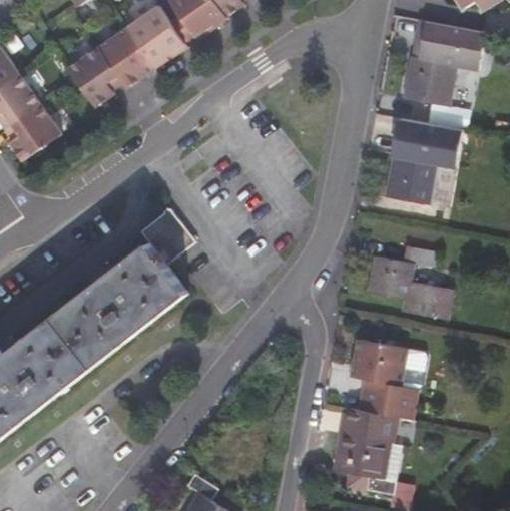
[(59,0),(71,16),(94,0),(59,0)]
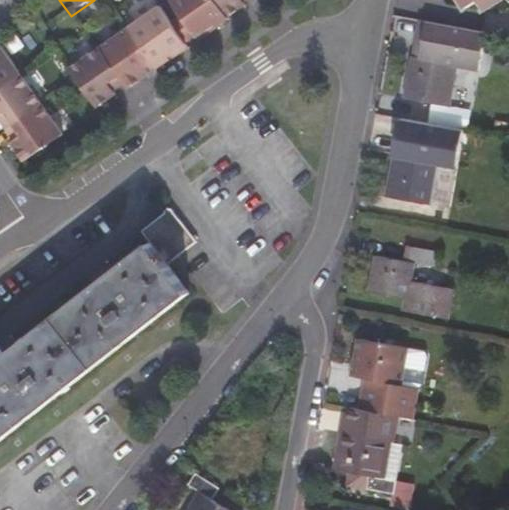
[(189,51),(219,29),(218,27),(198,0),(174,0),(160,10),(172,27),(185,45),(189,51)]
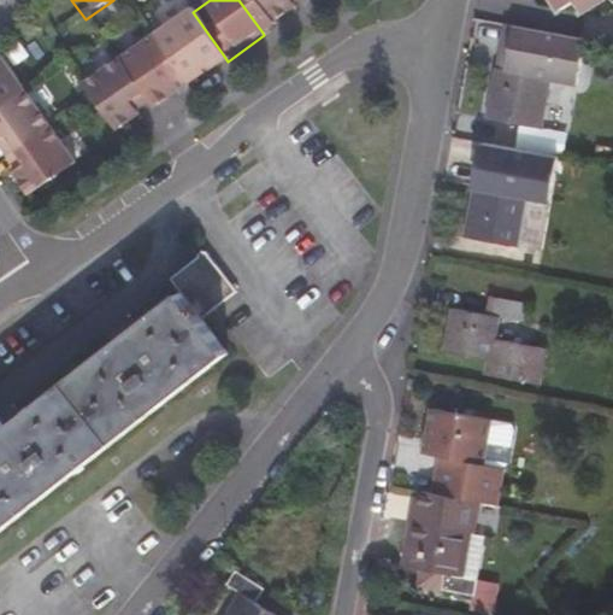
[(286,17),(282,13),(277,6),(284,0),(239,0),(263,33),(286,17)]
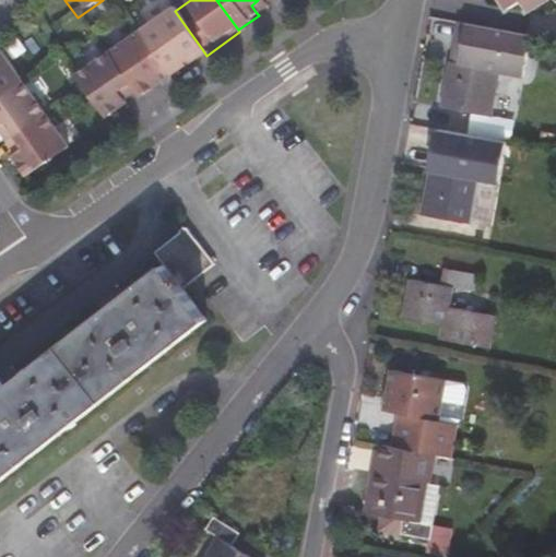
[(256,12),(268,4),(264,0),(258,0),(251,6),(256,12)]
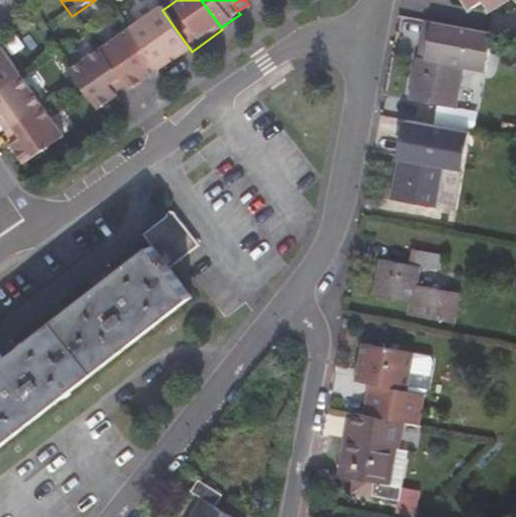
[(122,38),(151,79),(181,59),(177,53),(164,34),(152,17),(122,38)]
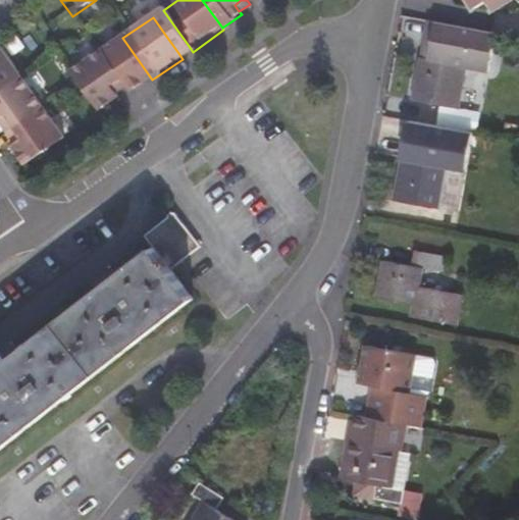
[(490,70),(497,27),(429,17),(422,53),(411,52),(405,109),(457,115),(464,65),(490,70)]
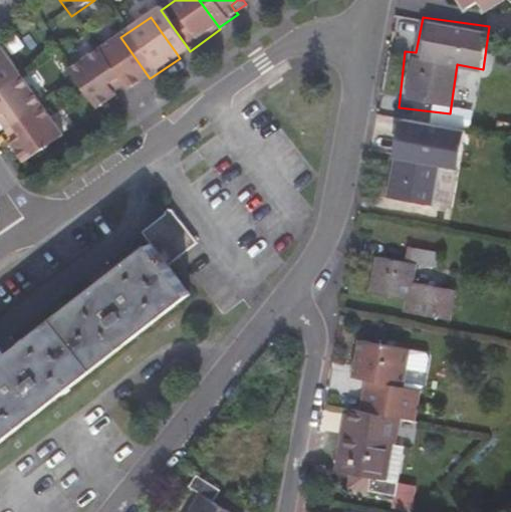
[(186,45),(173,27),(168,30),(163,34),(176,52),(181,49),(186,45)]
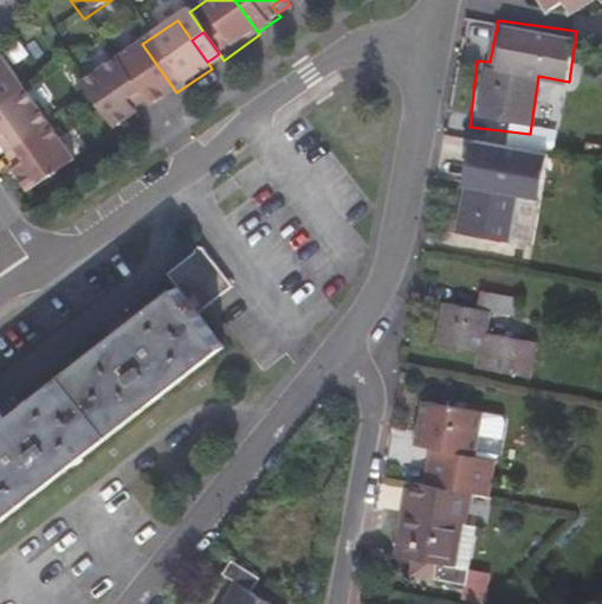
[(137,111),(141,117),(176,92),(142,44),(108,69),(131,103),(137,111)]
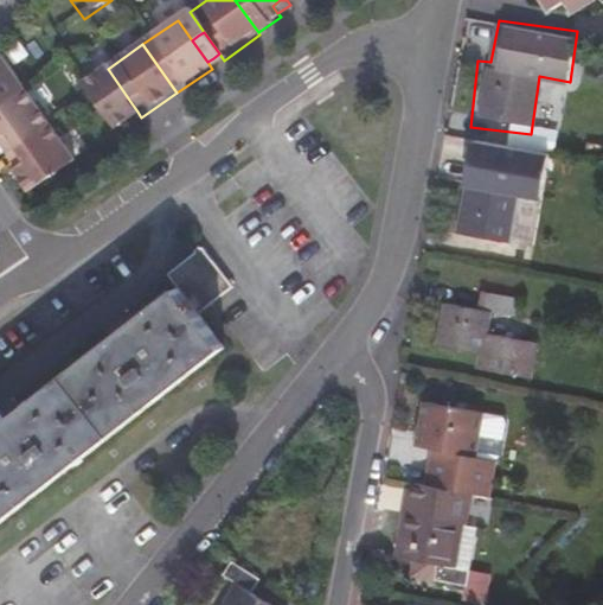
[(81,107),(104,140),(127,125),(123,121),(119,113),(132,103),(108,69),(71,94),(81,107)]
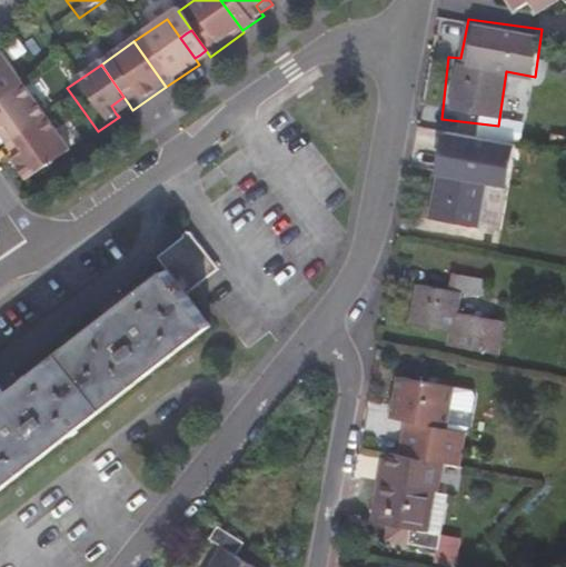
[(0,70),(0,101),(15,91),(0,70)]
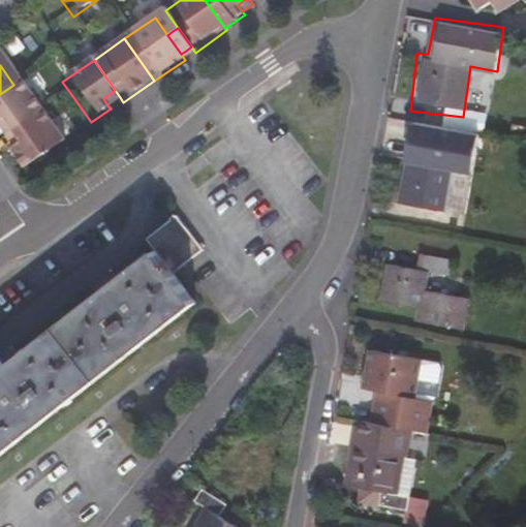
[(0,128),(6,136),(35,115),(13,85),(0,94),(0,128)]
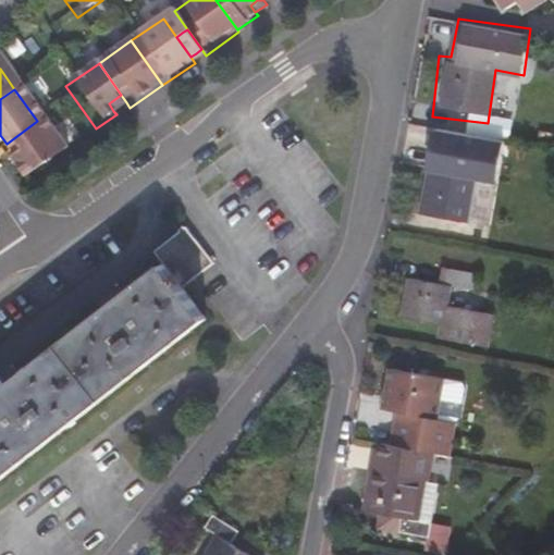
[(109,103),(113,111),(126,102),(121,95),(109,103)]
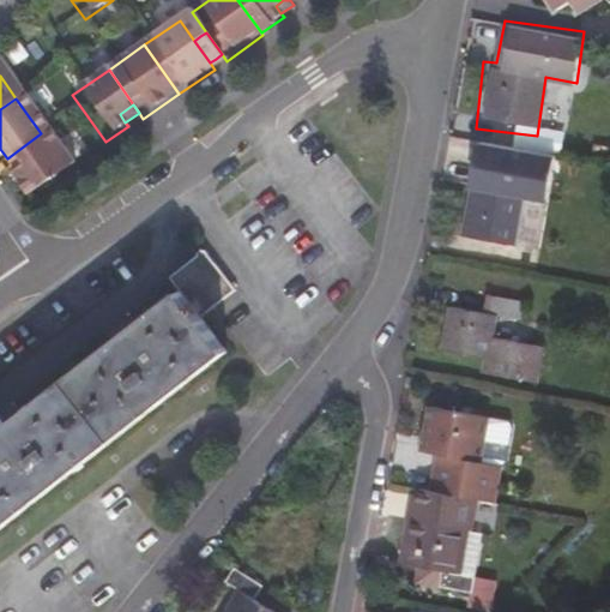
[(16,172),(7,177),(4,179),(19,202),(67,169),(41,133),(7,159),(16,172)]
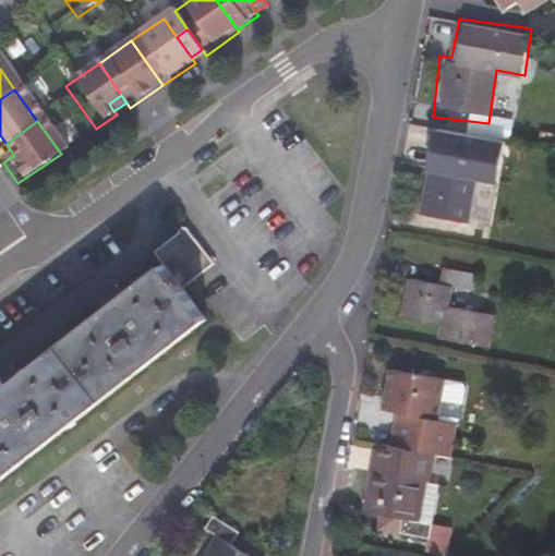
[(554,123),(543,121),(541,135),(554,137),(554,123)]
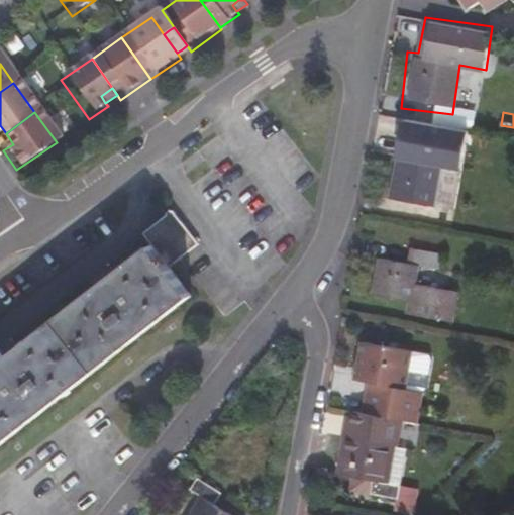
[(460,165),(466,126),(408,117),(395,197),(437,203),(443,161),(460,165)]
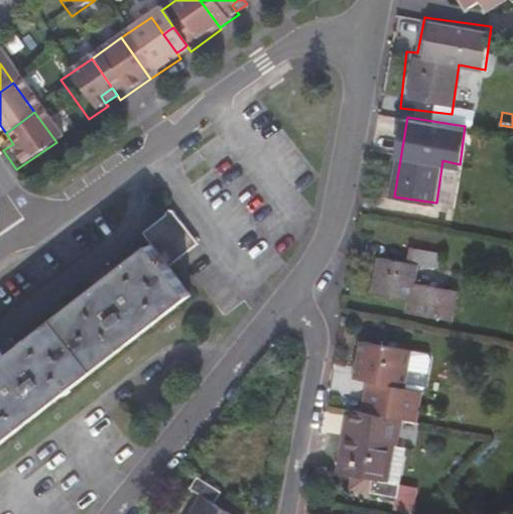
[(6,133),(0,137),(0,139),(6,148),(13,144),(6,133)]
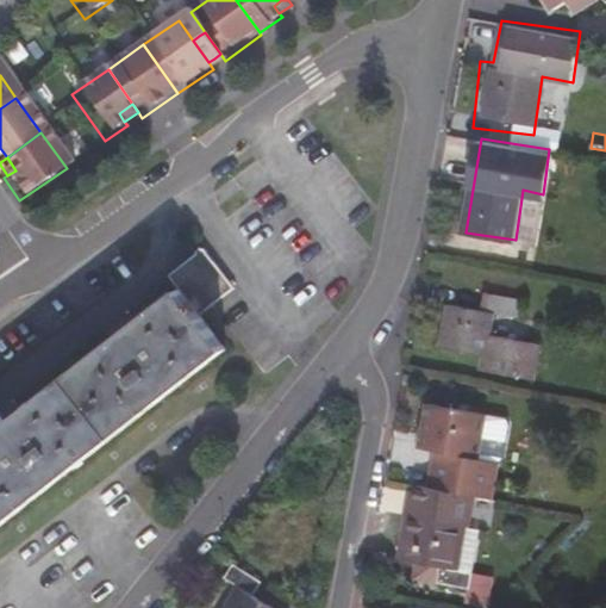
[(175,287),(0,421),(0,519),(222,348),(195,315),(229,290),(199,250),(166,275),(175,287)]
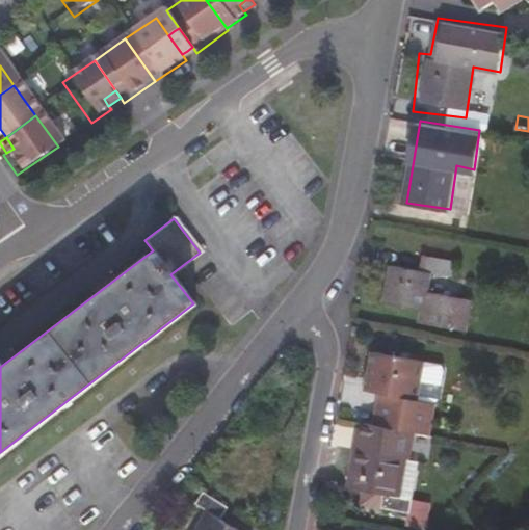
[(469,317),(474,289),(430,281),(434,255),(453,256),(454,240),(424,236),(422,250),(391,245),(385,288),(422,294),(421,309),(469,317)]
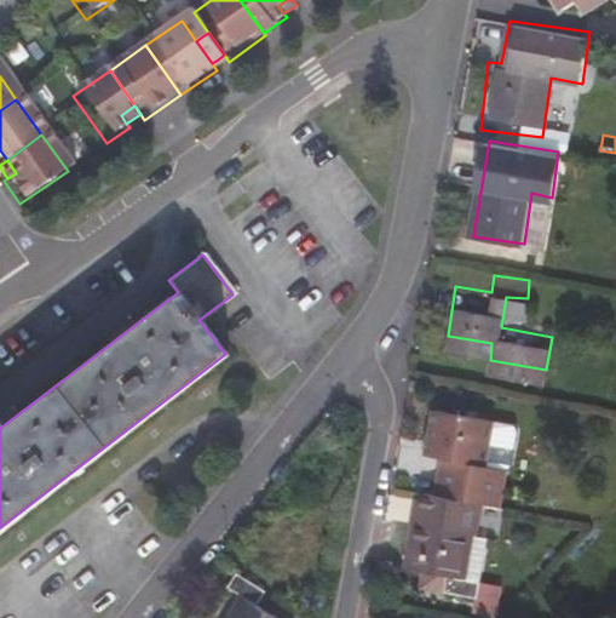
[(441,396),(424,497),(481,504),(508,509),(513,463),(495,461),(499,407),(441,396)]
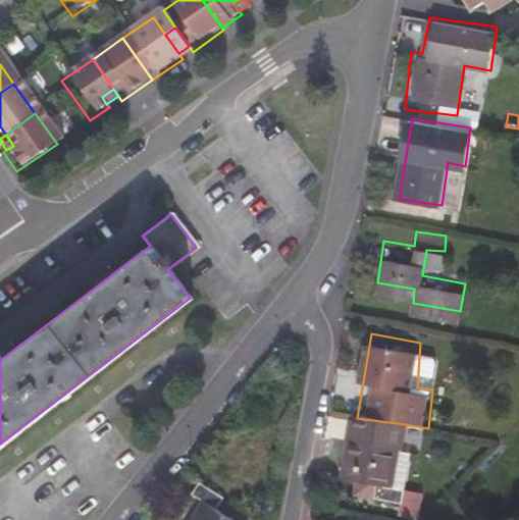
[(463,407),(448,405),(446,420),(460,422),(463,407)]
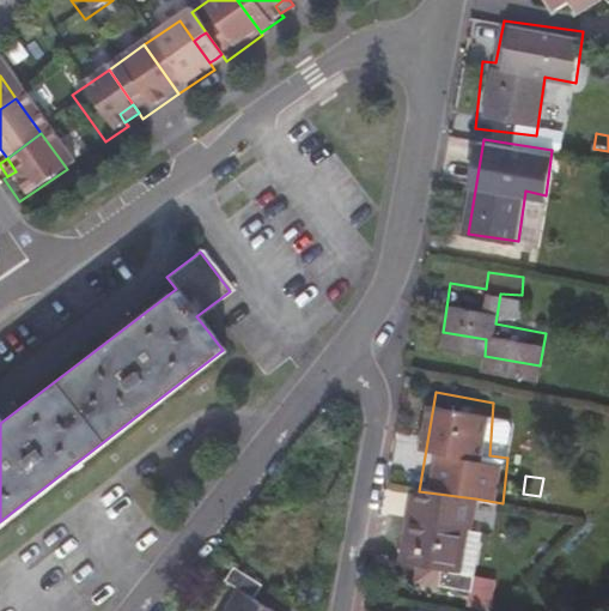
[(470,528),(475,498),(419,491),(415,508),(408,507),(397,573),(412,575),(440,580),(438,596),(470,602),(474,585),(457,581),(467,527),(470,528)]
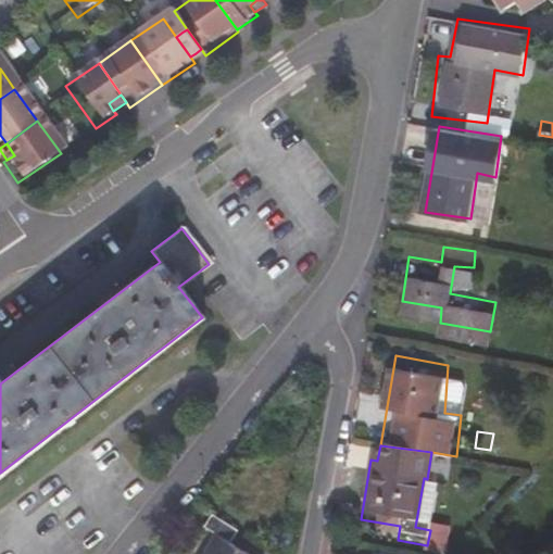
[(439,480),(427,479),(424,478),(415,527),(430,530),(439,480)]
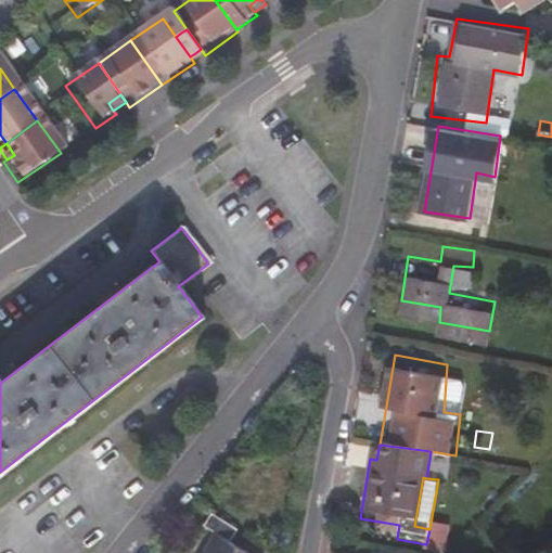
[(203,552),(252,552),(232,540),(239,528),(212,510),(204,524),(217,531),(203,552)]
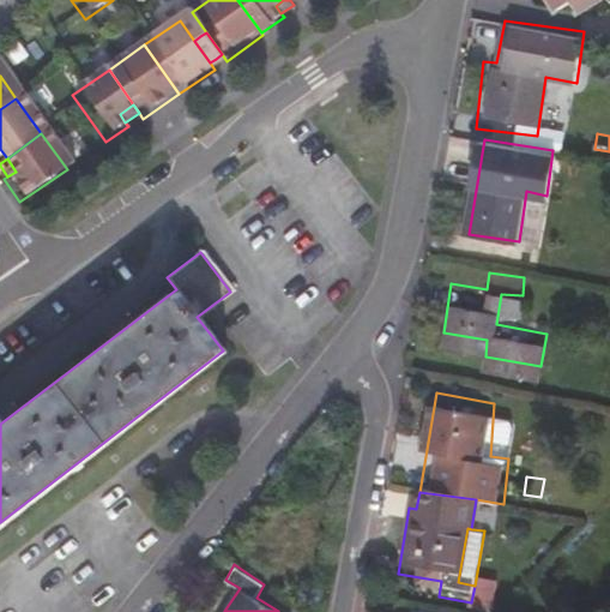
[(441,581),(412,576),(410,592),(439,597),(441,581)]
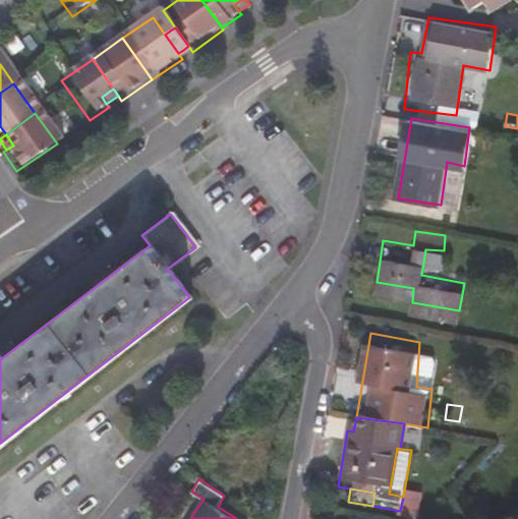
[(250,504),(269,508),(272,496),(253,492),(250,504)]
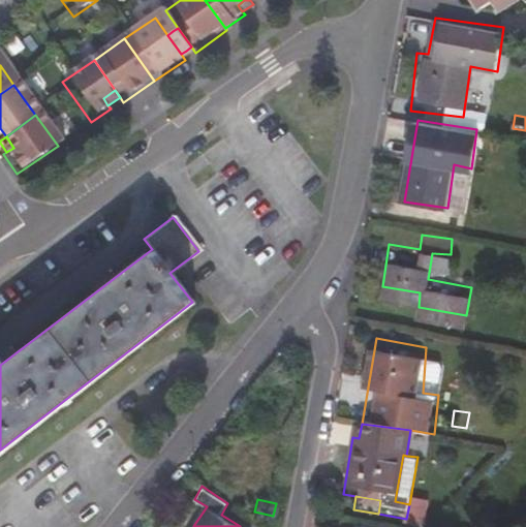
[(425,506),(409,504),(406,519),(424,521),(425,506)]
